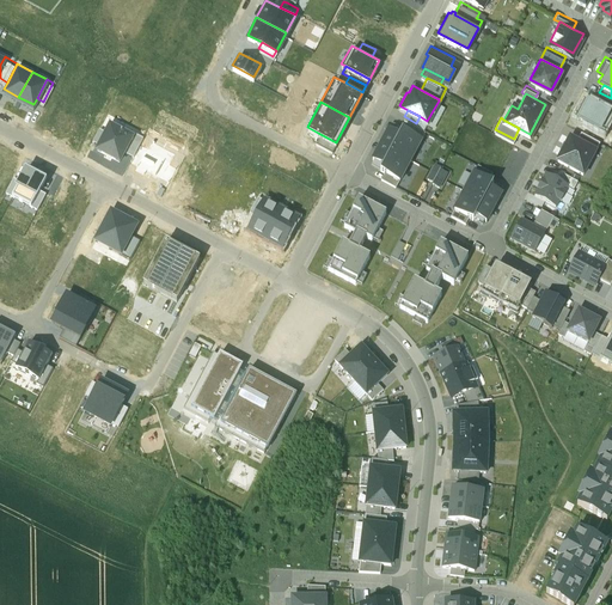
[(407,127),(421,134),(426,127),(416,123),(410,120),(407,127)]
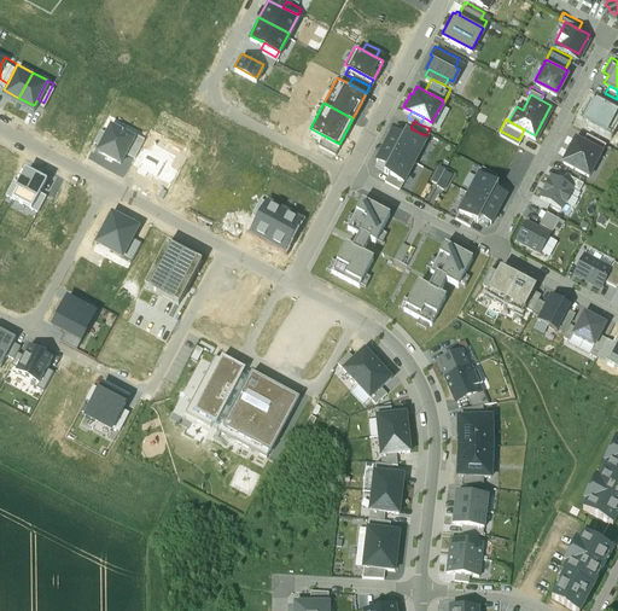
[(134,134),(110,122),(97,147),(121,159),(134,134)]
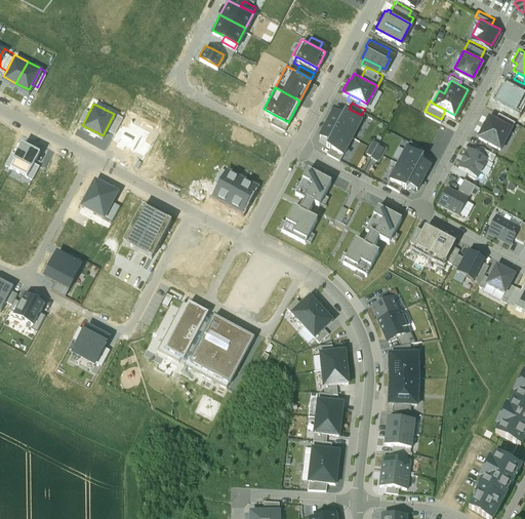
[(352,132),(361,115),(349,109),(345,107),(342,111),(333,106),(329,114),(330,114),(328,120),(352,132)]
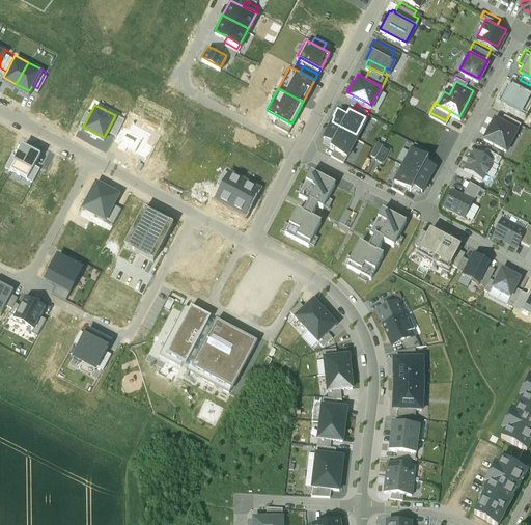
[(500,118),(516,127),(521,119),(504,111),(500,118)]
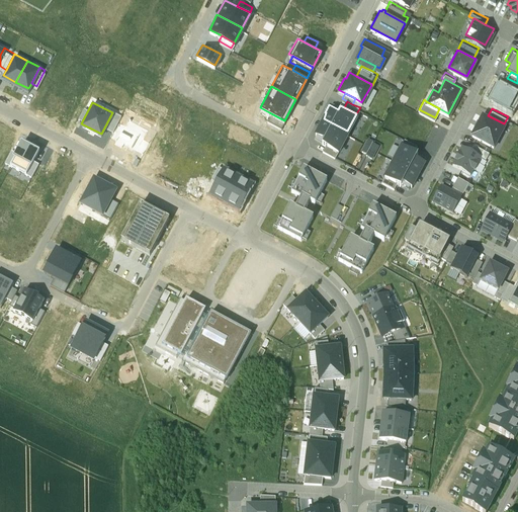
[(284,120),(269,112),(267,118),(281,125),(284,120)]
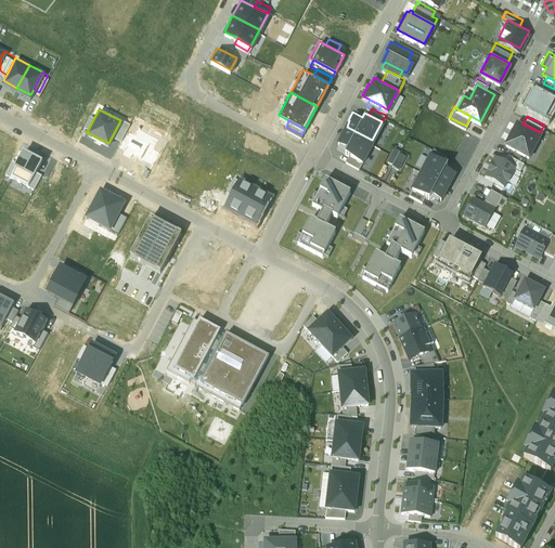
[(529,154),(540,132),(523,124),(517,120),(505,141),(529,154)]
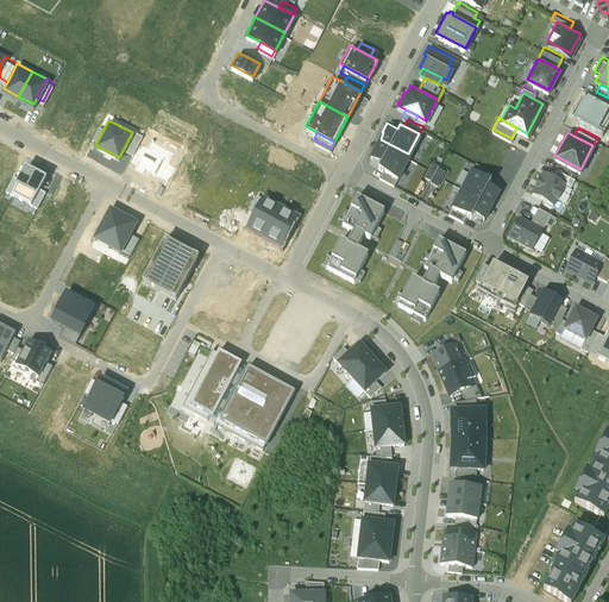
[(139,138),(130,156),(137,160),(135,163),(143,168),(145,164),(168,176),(175,162),(169,158),(174,148),(151,136),(148,142),(139,138)]
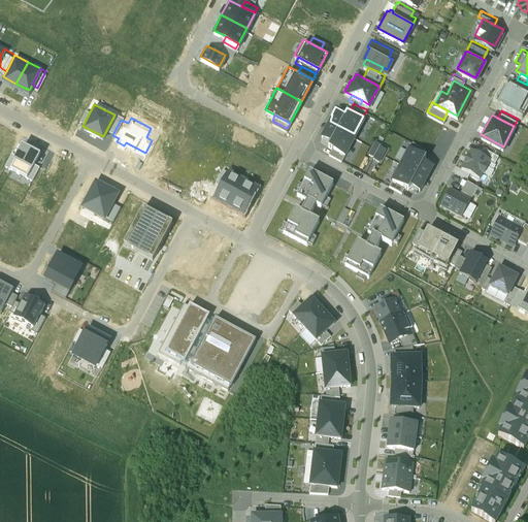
[(354,133),(330,121),(327,126),(326,126),(322,133),(330,138),(328,142),(332,144),(344,152),(354,133)]
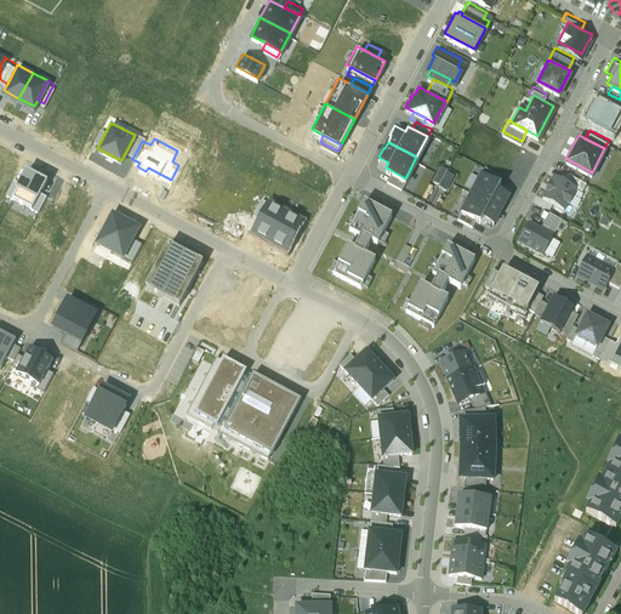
[(440,180),(448,166),(449,165),(442,161),(434,176),(440,180)]
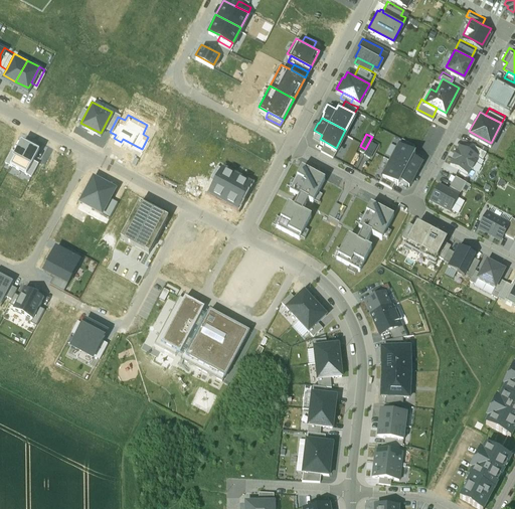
[(399,141),(411,147),(414,142),(402,135),(399,141)]
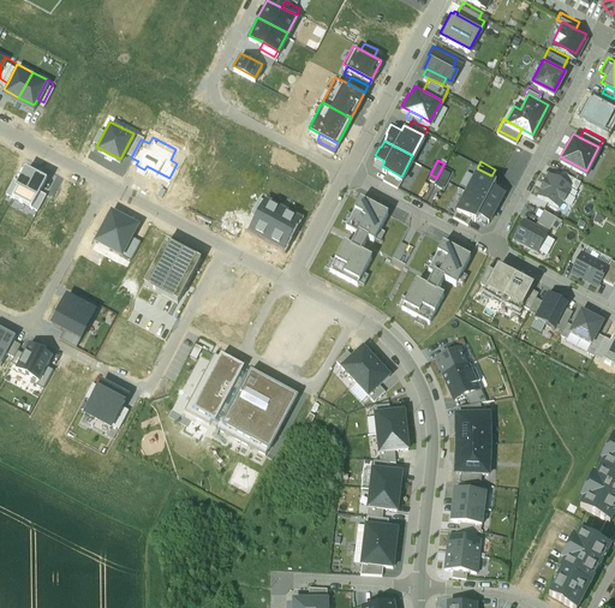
[(12,192),(31,202),(40,186),(47,172),(28,162),(21,177),(12,192)]
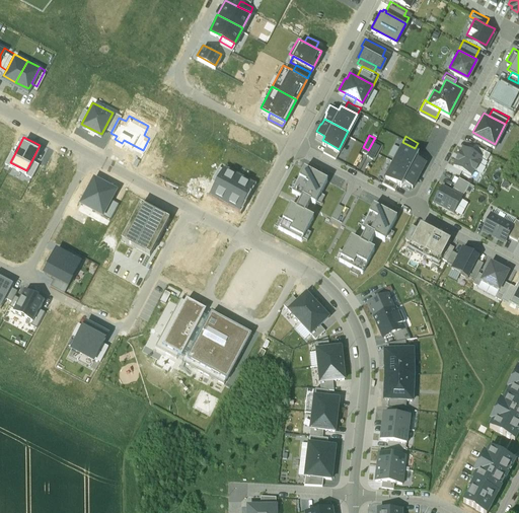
[(367,152),(372,155),(379,142),(374,139),(368,150),(367,152)]
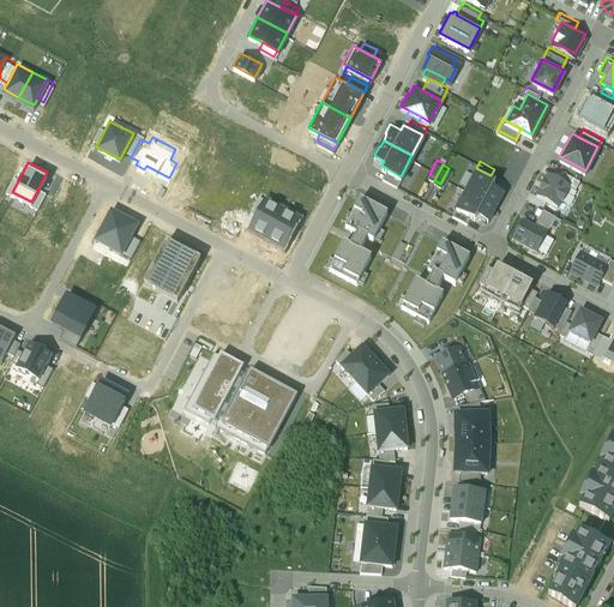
[(557,174),(569,181),(576,185),(579,176),(560,167),(557,174)]
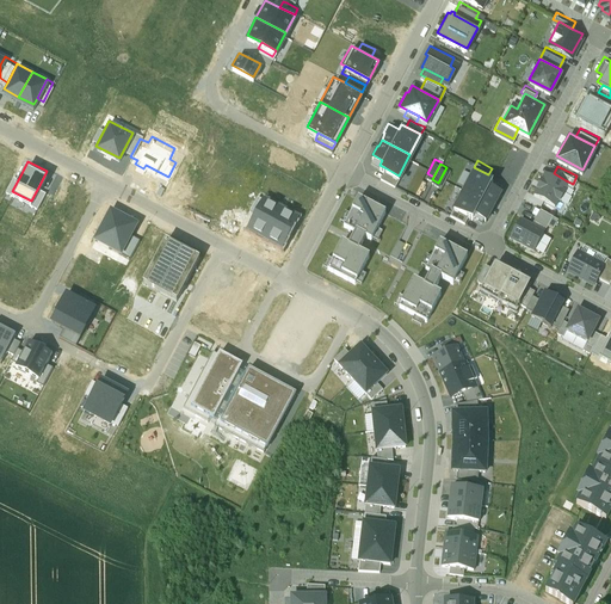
[(399,176),(384,167),(380,174),(395,183),(399,176)]
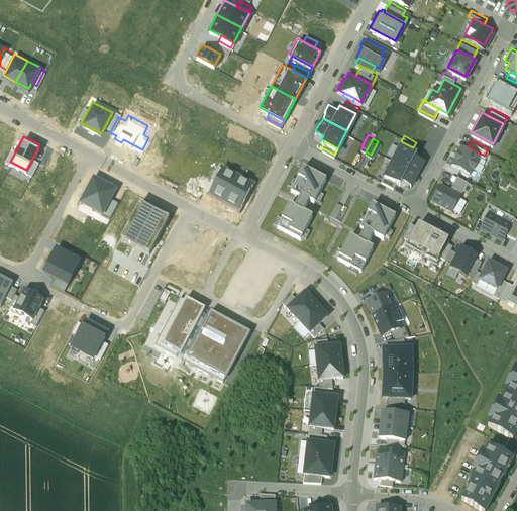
[(413,147),(401,141),(392,158),(416,170),(419,166),(423,159),(415,154),(416,149),(413,147)]
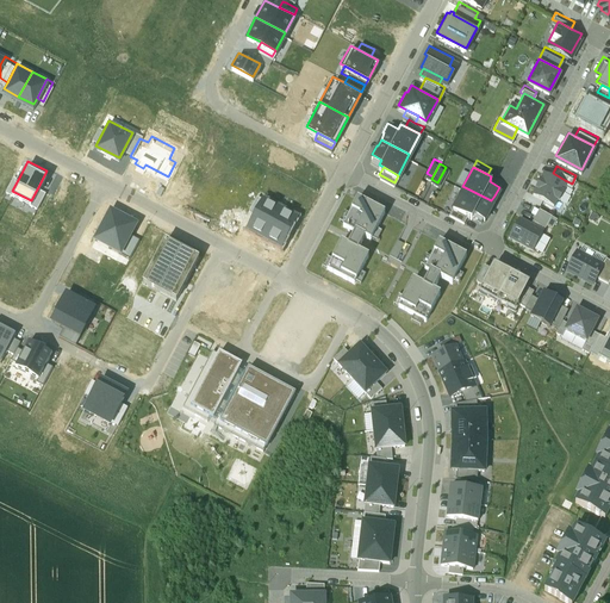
[(553,173),(545,168),(541,174),(540,174),(535,182),(536,184),(533,190),(554,200),(556,194),(559,196),(564,187),(561,186),(565,180),(553,173)]
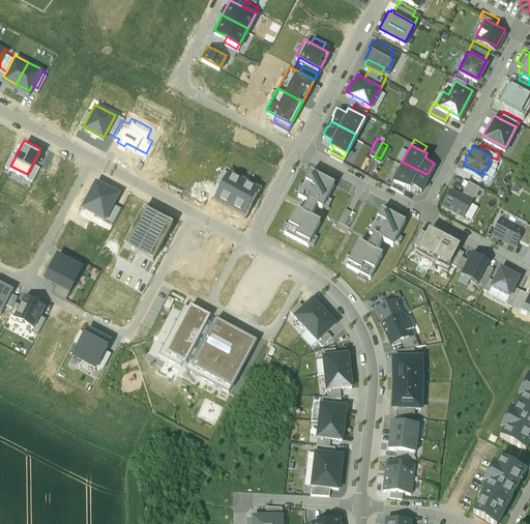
[(4,163),(10,166),(18,152),(11,149),(4,163)]
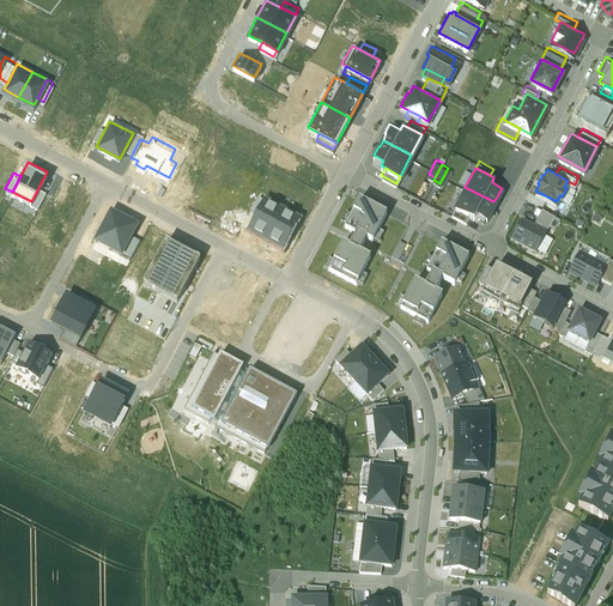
[(31,201),(37,205),(46,189),(40,186),(31,201)]
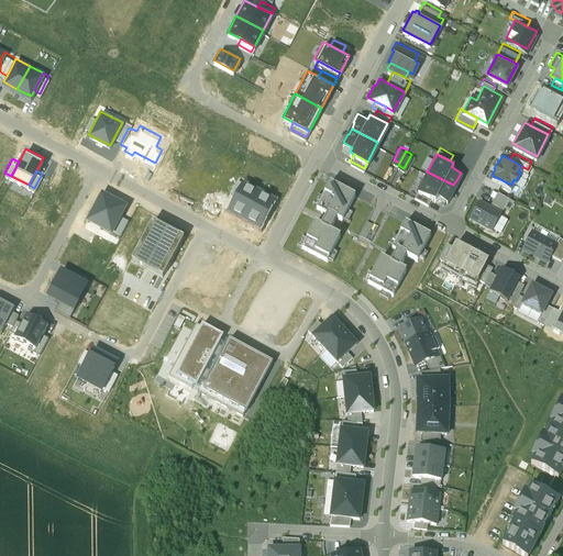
[(451,190),(453,185),(427,171),(418,188),(431,196),(435,198),(438,193),(448,199),(451,191),(451,190)]
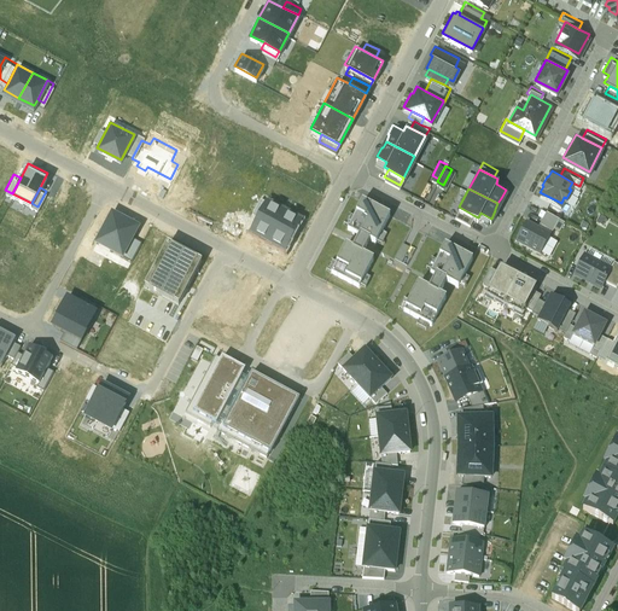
[(258,213),(267,197),(260,193),(252,209),(258,213)]
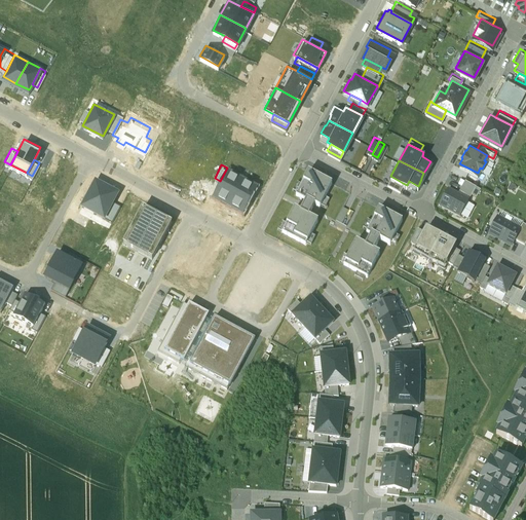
[(308,166),(296,190),(305,195),(314,199),(320,202),(332,179),(308,166)]
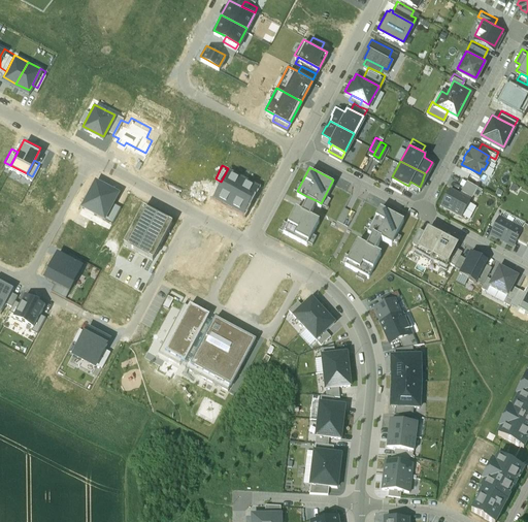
[(527,174),(527,170),(522,167),(517,176),(525,181),(527,174)]
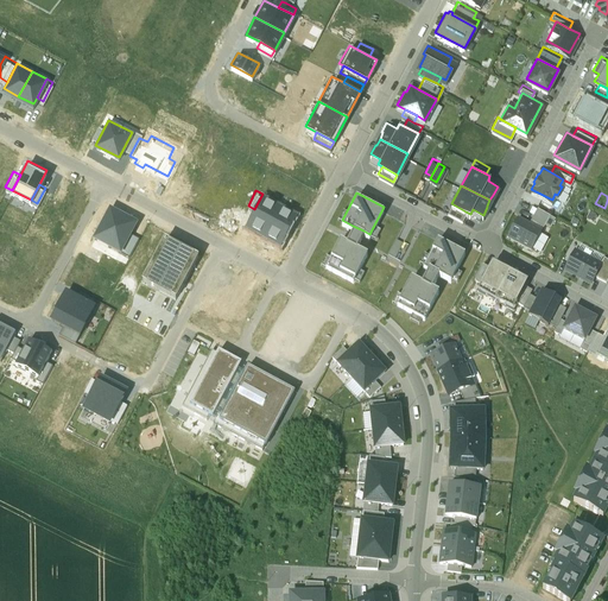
[(279,203),(263,194),(254,209),(246,223),(264,232),(279,203)]
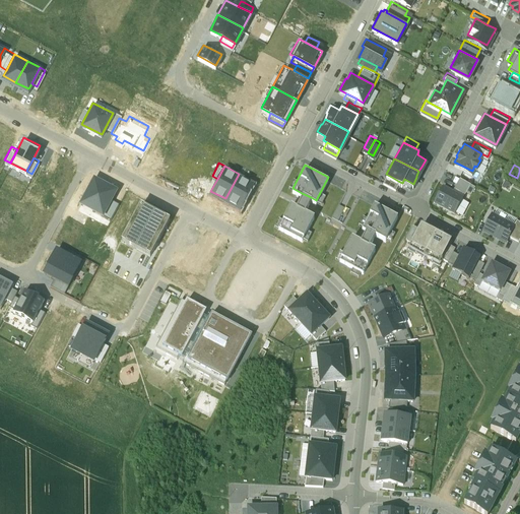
[(253,181),(239,174),(225,198),(240,206),(253,181)]
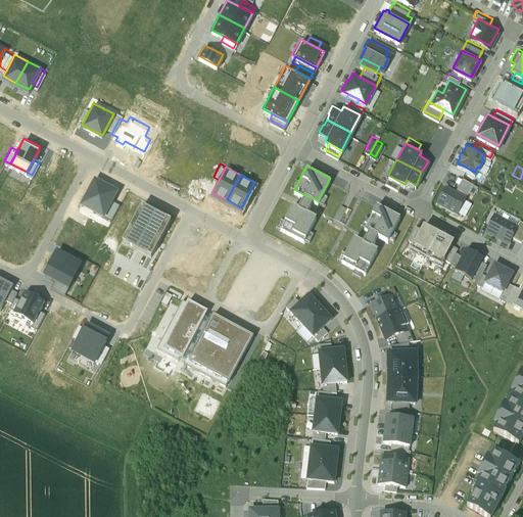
[(397,187),(400,182),(388,175),(385,181),(397,187)]
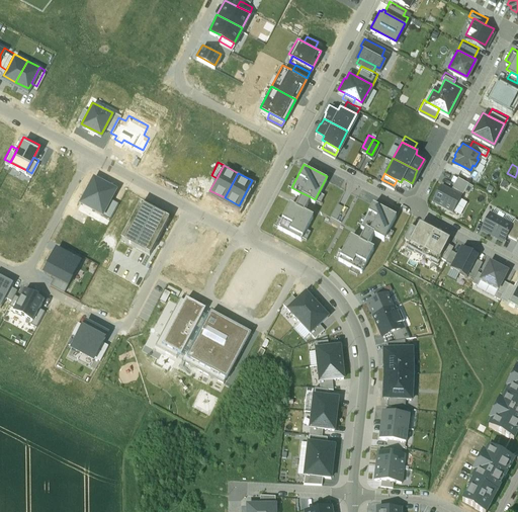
[(102,210),(110,194),(115,185),(94,174),(80,198),(102,210)]
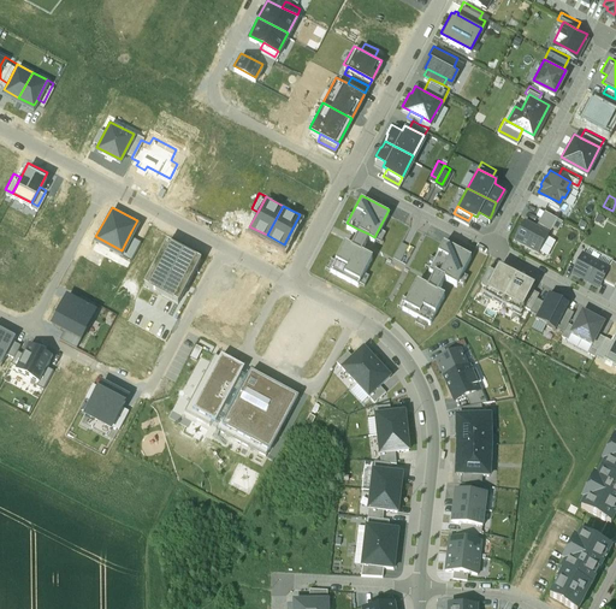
[(549,229),(525,216),(514,235),(538,248),(549,229)]
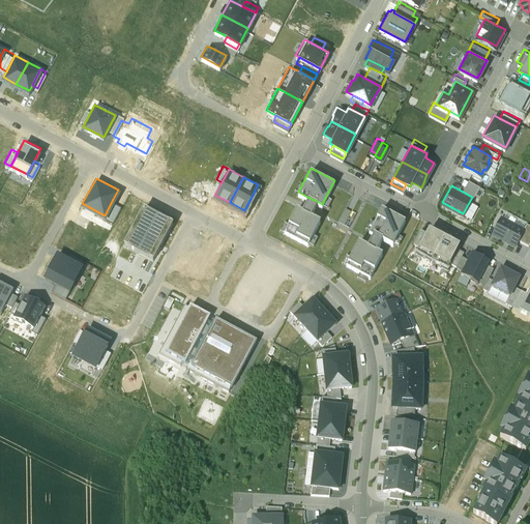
[(317,201),(307,197),(302,208),(311,212),(317,201)]
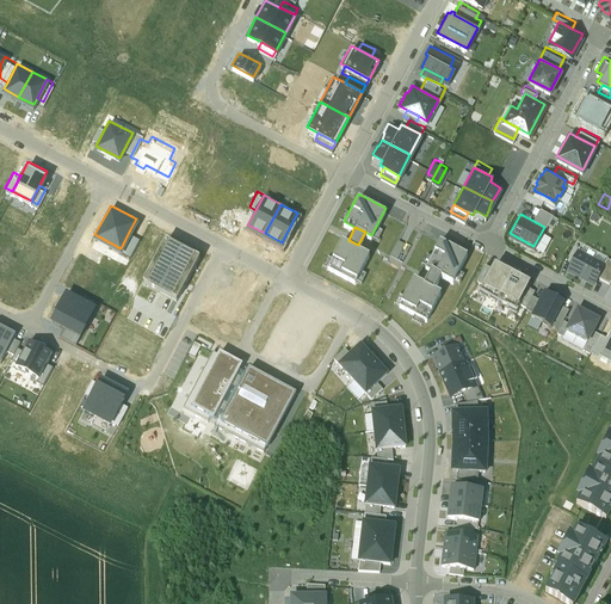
[(121,248),(130,253),(140,234),(130,229),(121,248)]
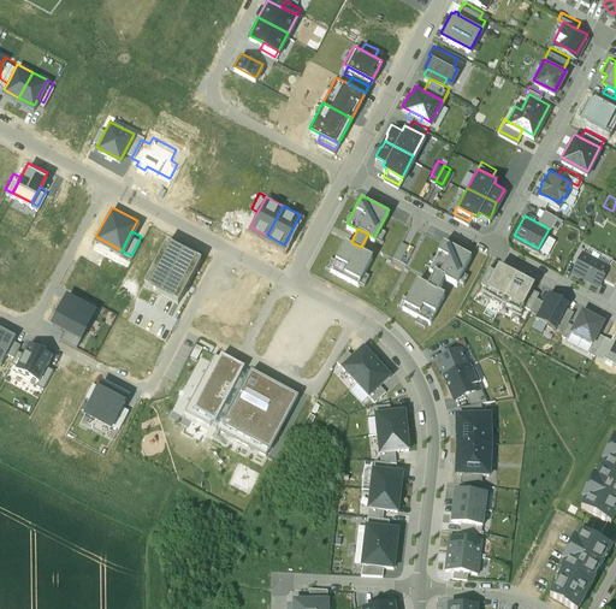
[(144,281),(177,297),(200,253),(167,236),(144,281)]
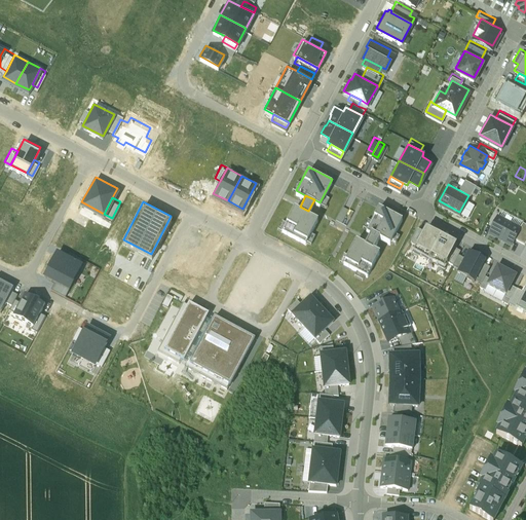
[(300,207),(294,203),(282,227),(305,239),(317,216),(308,211),(300,207)]
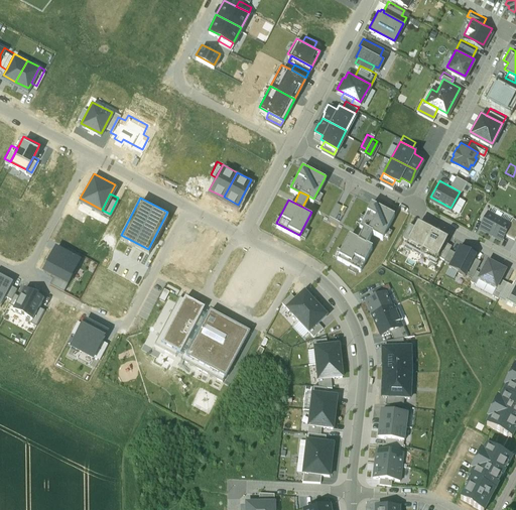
[(371,200),(359,223),(364,225),(372,230),(382,235),(394,212),(371,200)]
